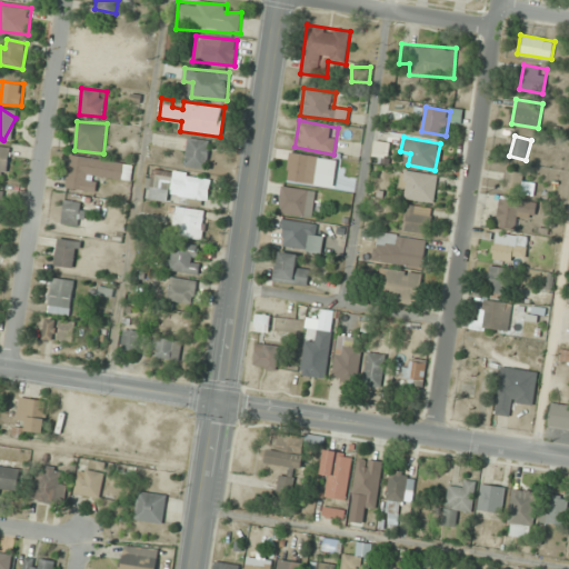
[(208,169),(211,141),(188,138),(185,166),(208,169)]
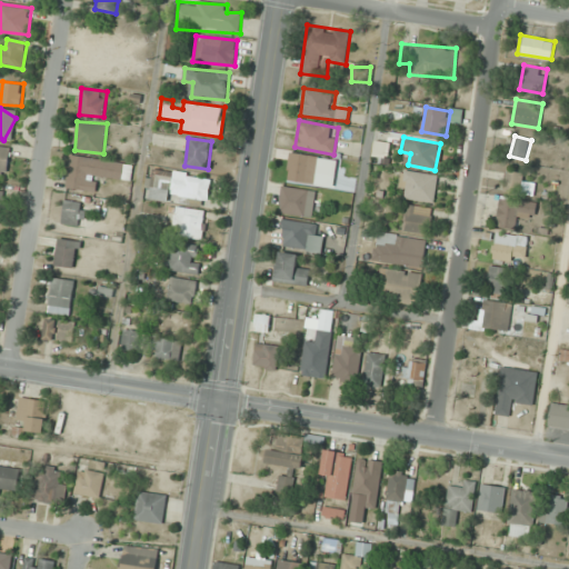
[(11,147),(0,145),(0,171),(8,172),(11,147)]
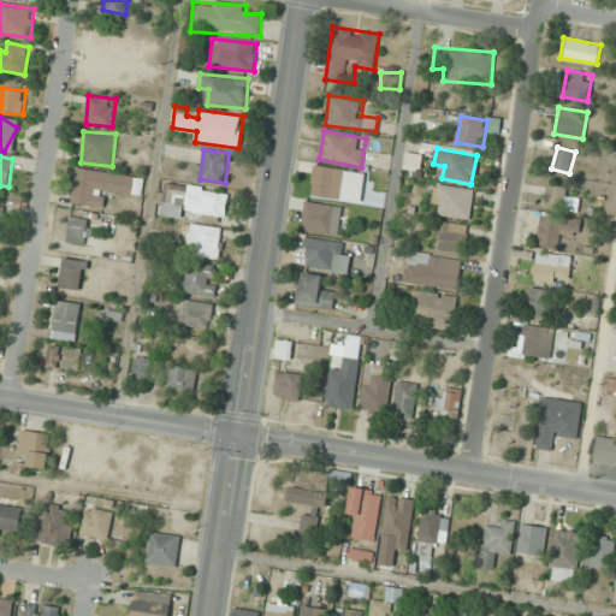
[(366,172),(314,165),(311,195),(361,202),(366,172)]
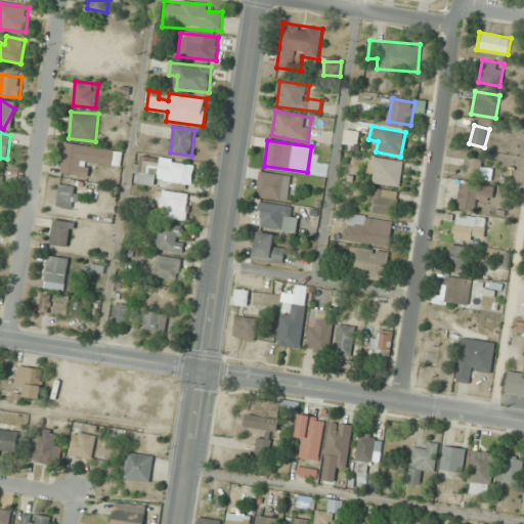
[(121,168),(123,150),(64,142),(60,173),(89,177),(91,165),(121,168)]
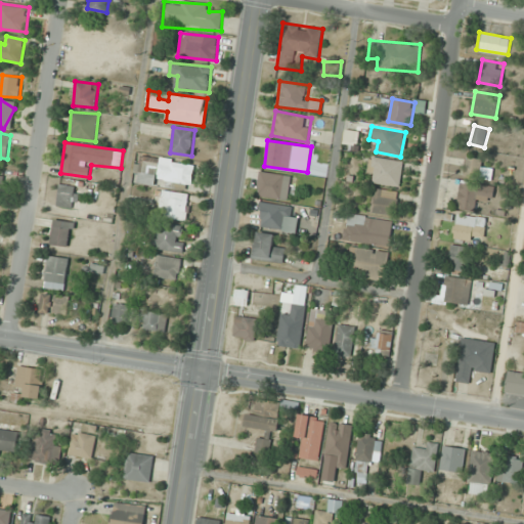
[(195,163),(139,154),(135,182),(157,185),(158,180),(191,186),(195,163)]
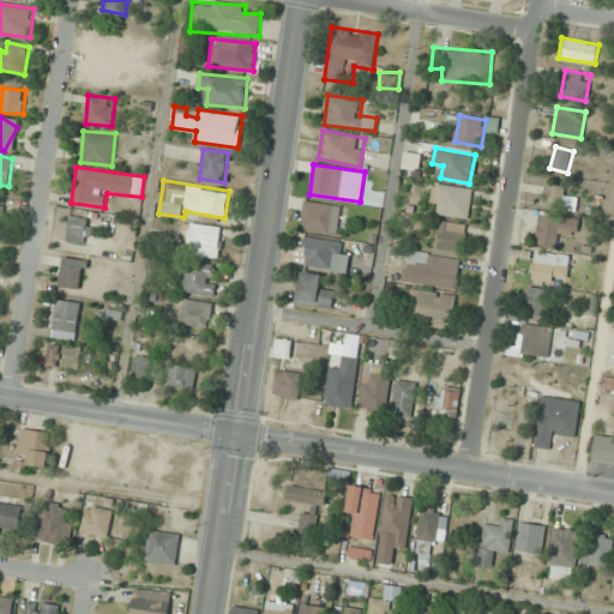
[(469,218),(473,188),(434,184),(431,214),(469,218)]
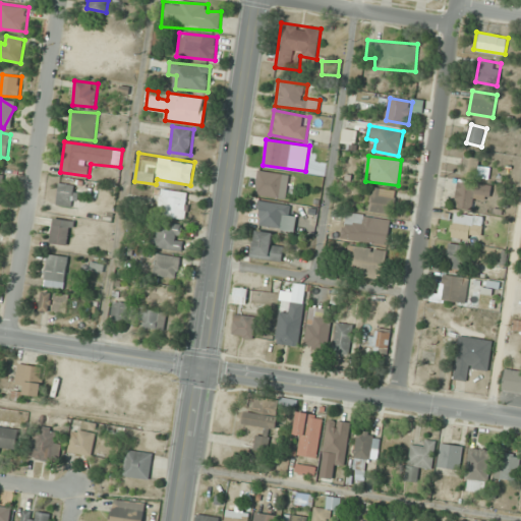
[(479,176),(479,157),(464,157),(464,176),(479,176)]
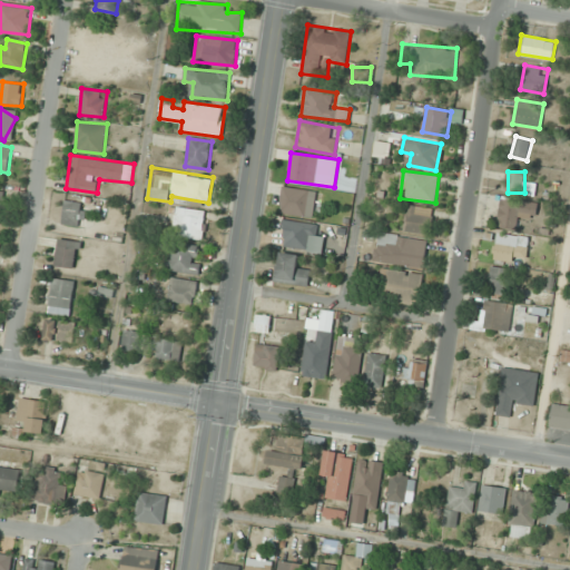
[(314,216),(316,190),(283,187),(281,214),(314,216)]
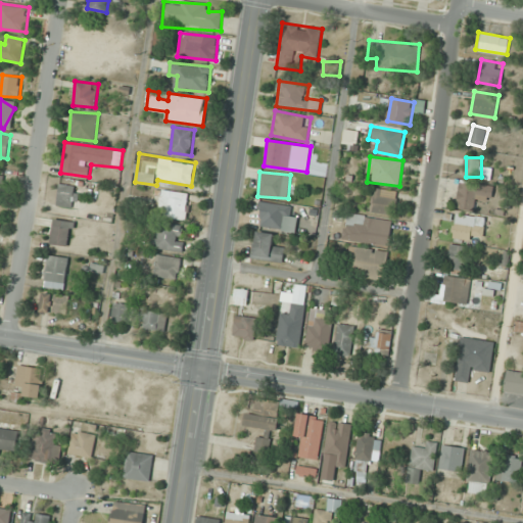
[(80,187),(59,184),(56,205),(77,208),(80,187)]
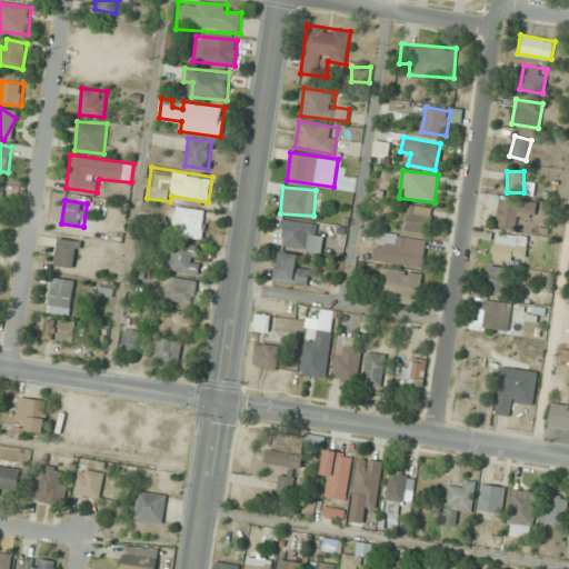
[(499,227),(520,227),(520,217),(536,217),(536,201),(499,201),(499,227)]
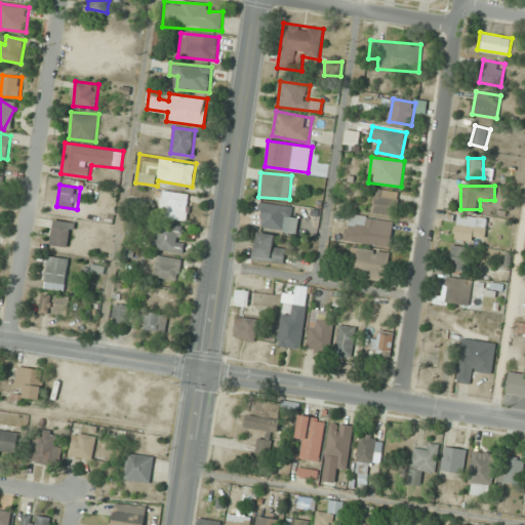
[(396,215),(400,193),(376,188),(372,211),(396,215)]
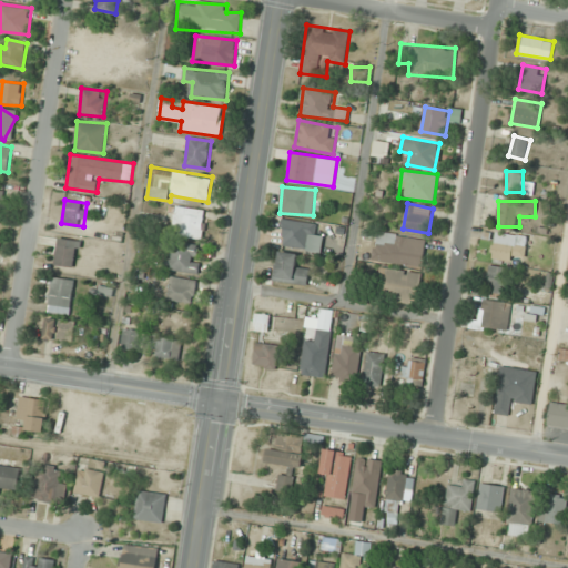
[(203,236),(203,209),(175,209),(175,236),(203,236)]
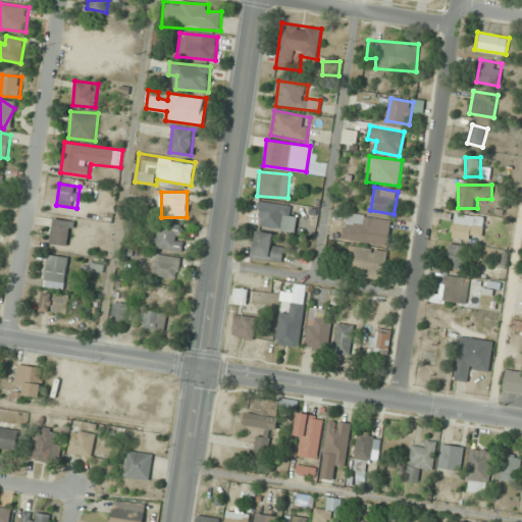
[(295,231),(297,215),(292,214),(293,206),(260,201),(257,226),(295,231)]
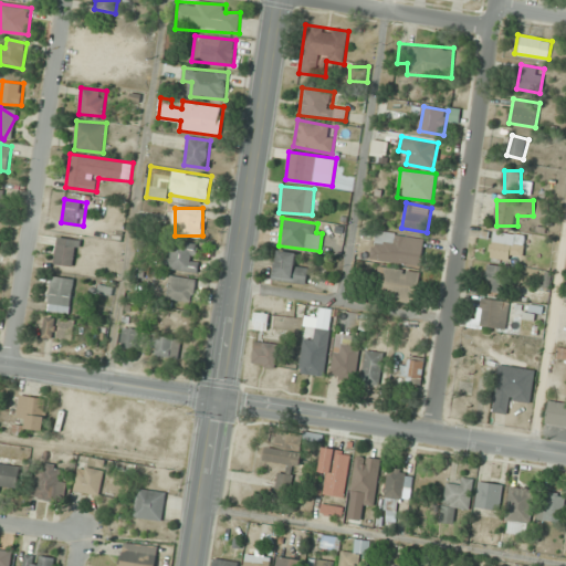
[(427,237),(364,229),(363,237),(373,238),(369,260),(422,266),(427,237)]
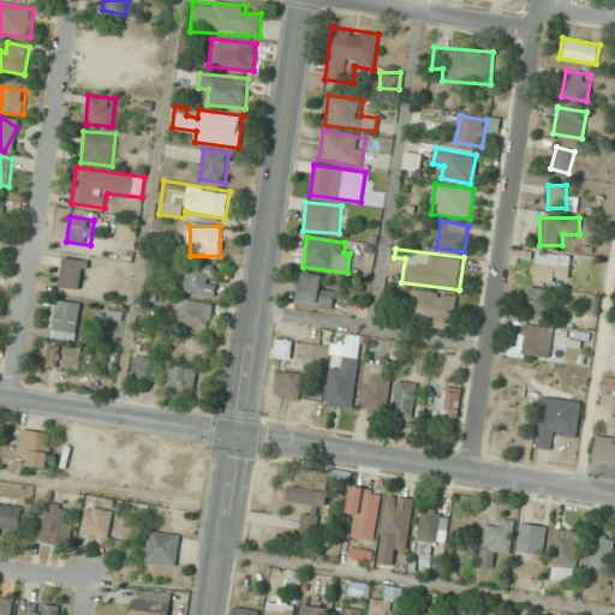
[(571,254),(536,252),(535,282),(557,282),(557,278),(569,279),(571,254)]
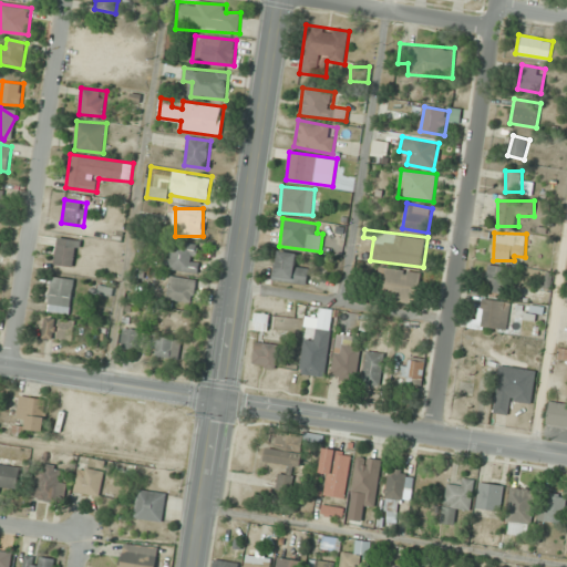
[(54,265),(75,268),(81,240),(59,237),(54,265)]
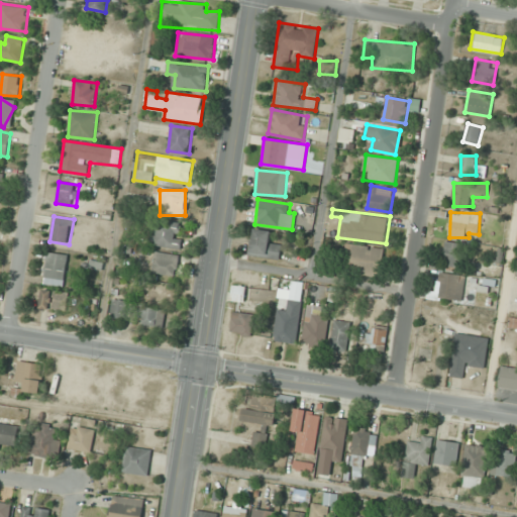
[(182,247),(182,221),(154,221),(154,247),(182,247)]
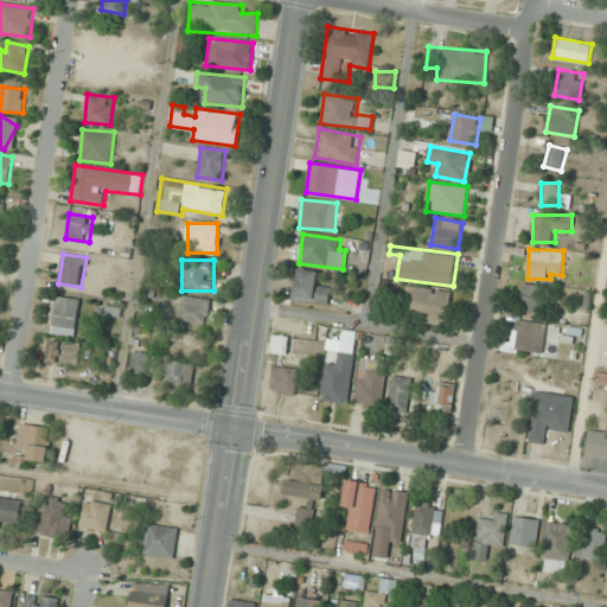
[(320,272),(296,268),(293,299),(327,304),(331,286),(318,283),(320,272)]
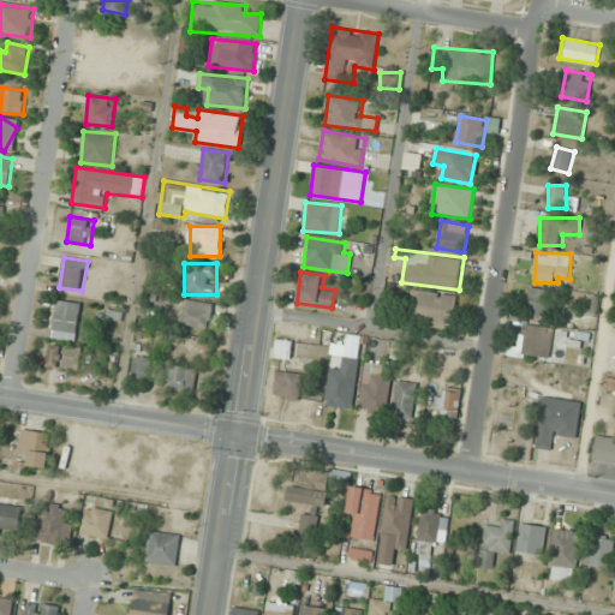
[(529,316),(562,316),(562,290),(529,290),(529,316)]
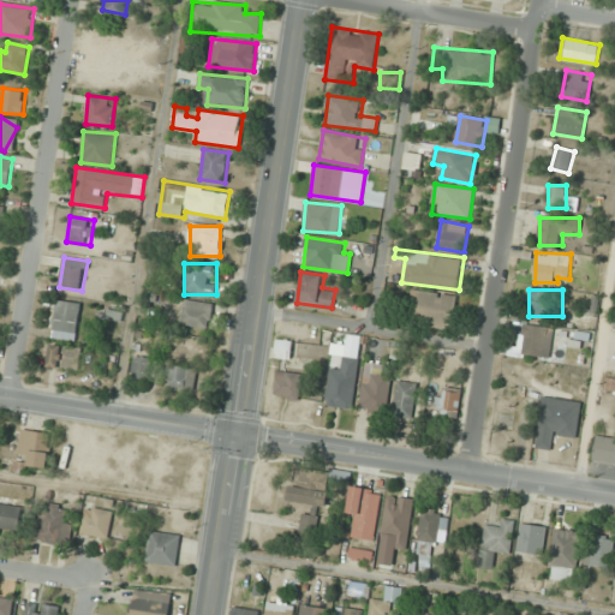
[(455,327),(455,293),(412,293),(412,327),(455,327)]
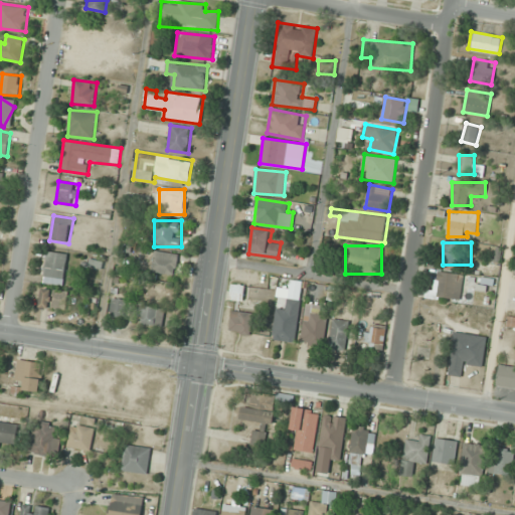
[(43,282),(63,286),(68,254),(48,250),(43,282)]
